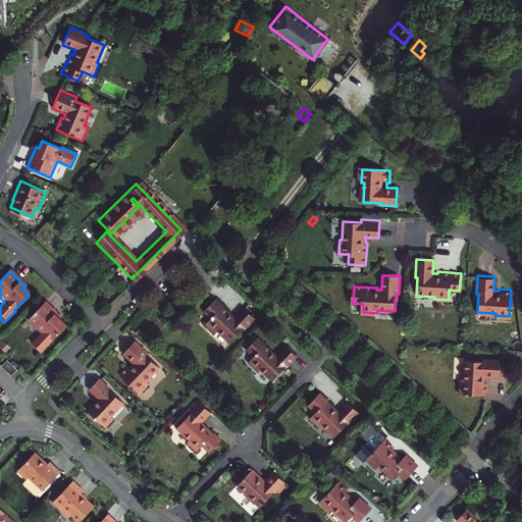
[(211,318),(205,324),(214,332),(217,329),(230,343),(244,328),(245,328),(255,318),(244,308),(235,318),(222,307),(222,306),(215,299),(204,311),(211,318)]
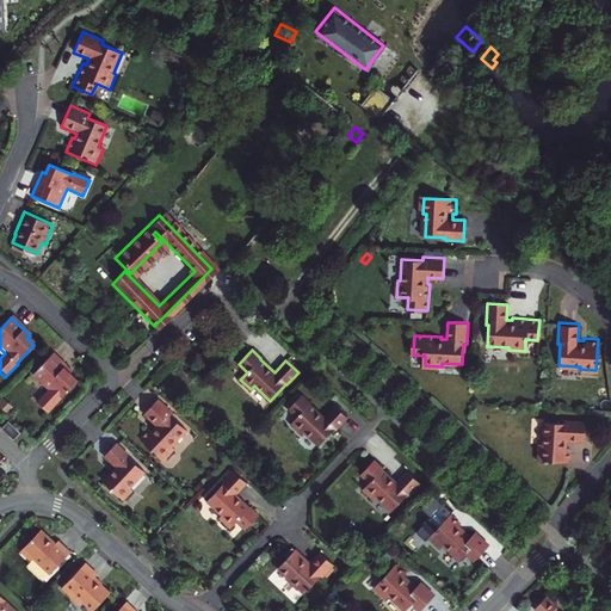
[(54,352),(34,374),(48,388),(36,400),(48,412),(61,399),(60,397),(76,378),(71,372),(73,370),(54,352)]
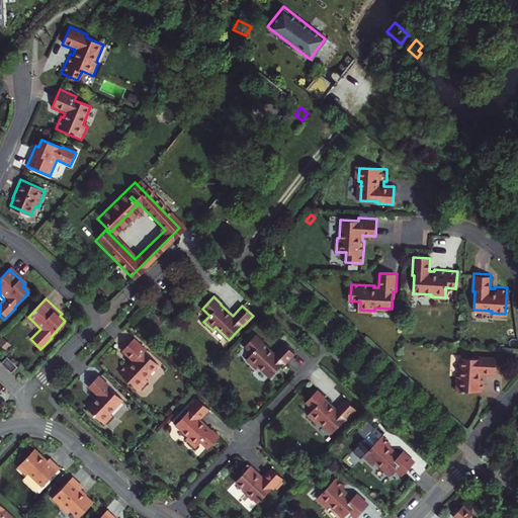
[(255,368),(257,365),(270,377),(284,363),(284,364),(294,353),(284,343),(274,353),(262,342),(263,341),(256,335),(244,346),(252,353),(246,359),(255,368)]
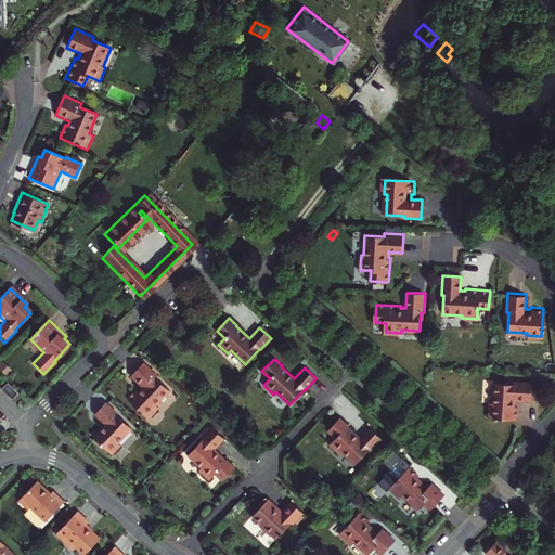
[(137,389),(127,399),(149,418),(158,408),(156,404),(169,390),(156,377),(157,375),(143,362),(131,375),(143,387),(139,391),(137,389)]
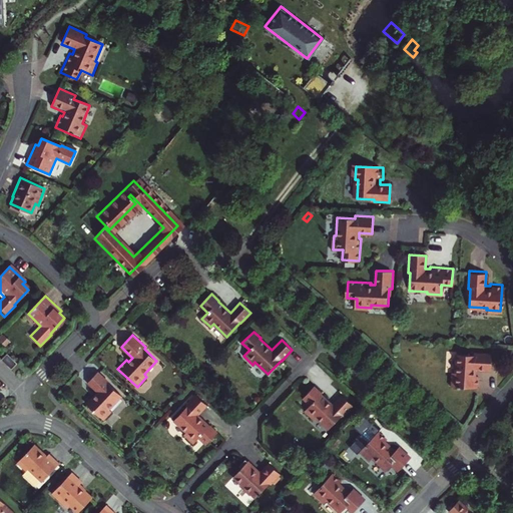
[(479,369),(492,370),(493,353),(475,352),(475,355),(458,354),(456,371),(454,371),(453,385),(479,387),(480,374),(478,374),(479,369)]
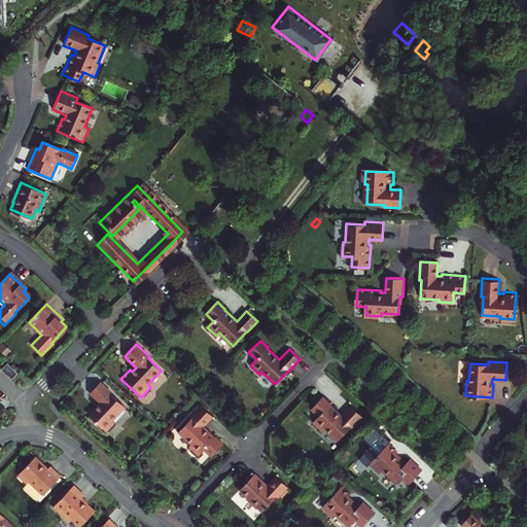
[(0,372),(1,374),(8,380),(15,374),(5,364),(0,369),(0,372)]
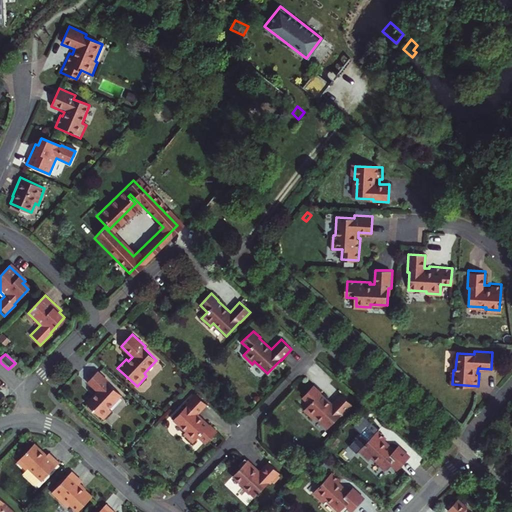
[(86,403),(104,419),(112,411),(109,408),(122,395),(108,382),(108,381),(98,371),(88,382),(98,391),(86,403)]
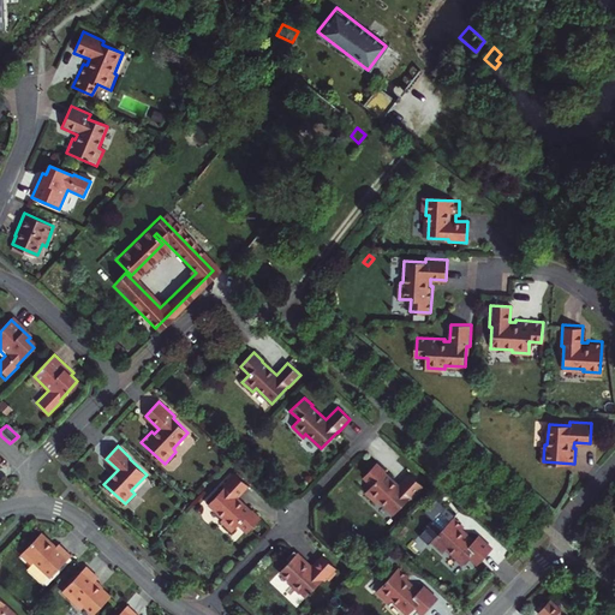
[(371,485),(365,493),(375,502),(378,500),(394,514),(410,497),(411,499),(423,485),(410,473),(399,485),(384,472),(386,471),(376,464),(363,477),(371,485)]
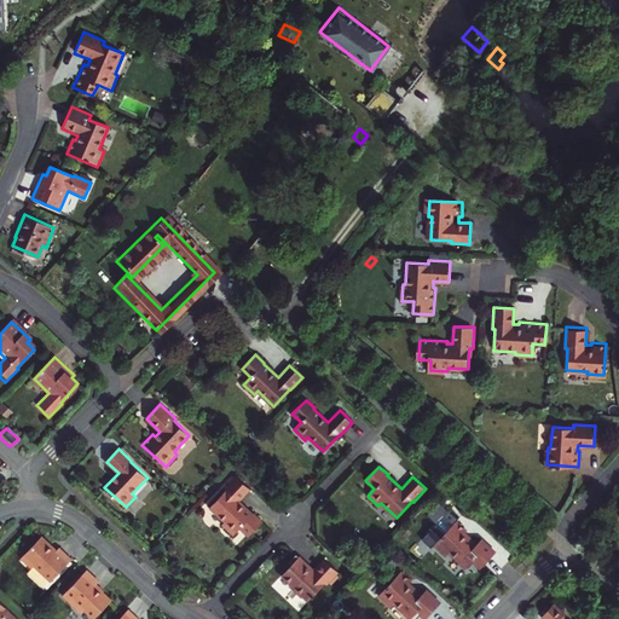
[(223,526),(233,536),(241,528),(249,536),(262,522),(254,514),(253,514),(238,501),(250,489),(237,476),(225,490),(226,490),(210,507),(226,522),(223,526)]
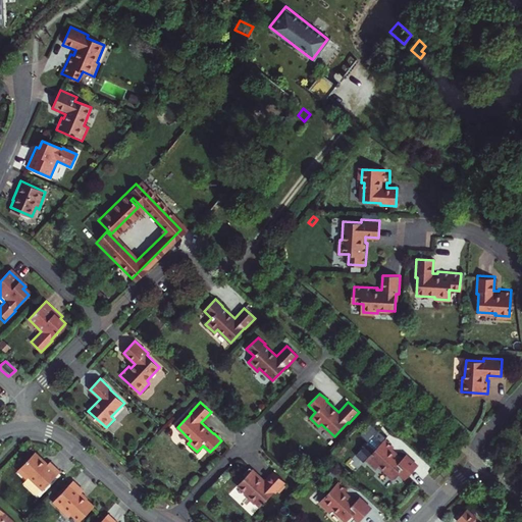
[(376,469),(379,466),(393,479),(399,473),(405,479),(418,466),(406,455),(402,459),(392,450),(394,448),(384,439),(382,441),(374,434),(368,441),(366,439),(358,449),(360,450),(356,455),(363,462),(366,459),(376,469)]
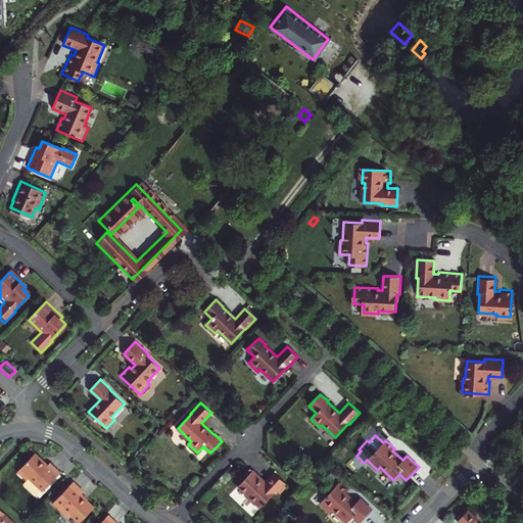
[(17,472),(27,480),(29,477),(43,491),(61,472),(50,462),(48,465),(35,453),(17,472)]
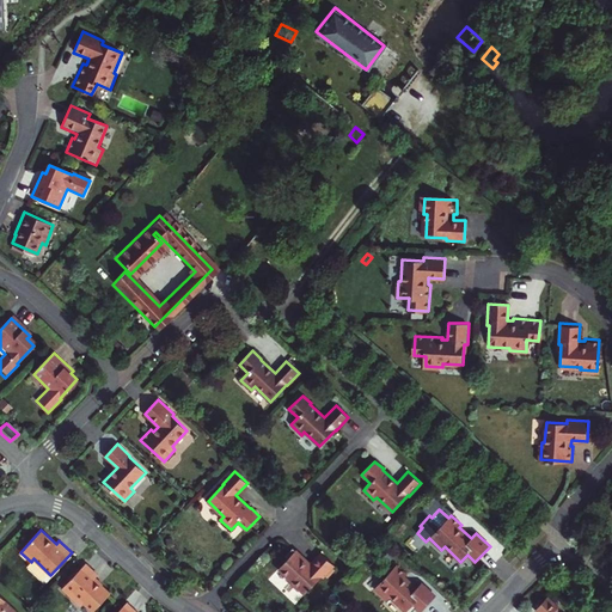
[(310,563),(293,548),(285,557),(287,560),(279,569),(287,577),(286,579),(298,592),(300,589),(305,594),(322,576),(323,577),(335,565),(320,552),(310,563)]
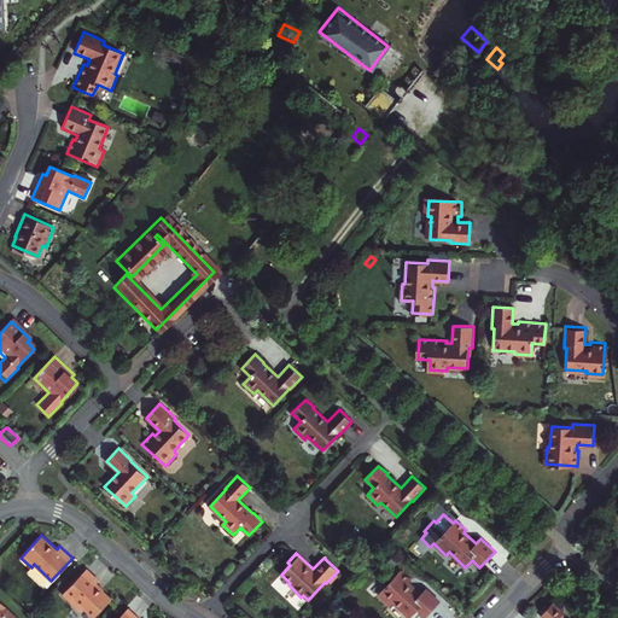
[(83,608),(94,617),(111,600),(95,584),(98,581),(87,569),(63,595),(81,612),(83,608)]
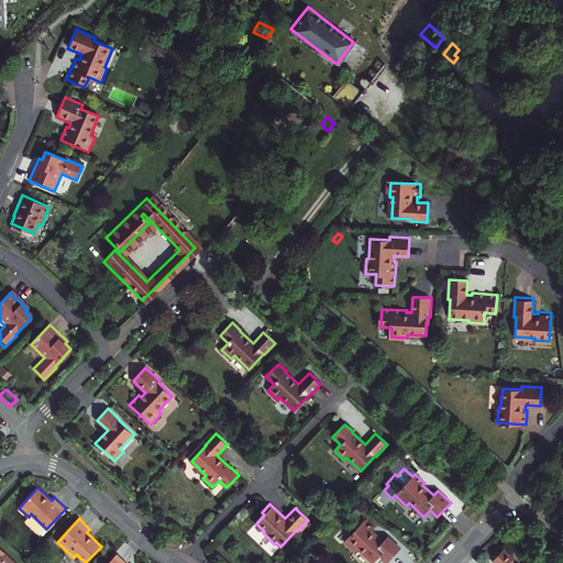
[(359,549),(373,562),(379,556),(387,562),(400,549),(387,537),(383,541),(372,531),(374,529),(364,520),(344,541),(355,552),(359,549)]
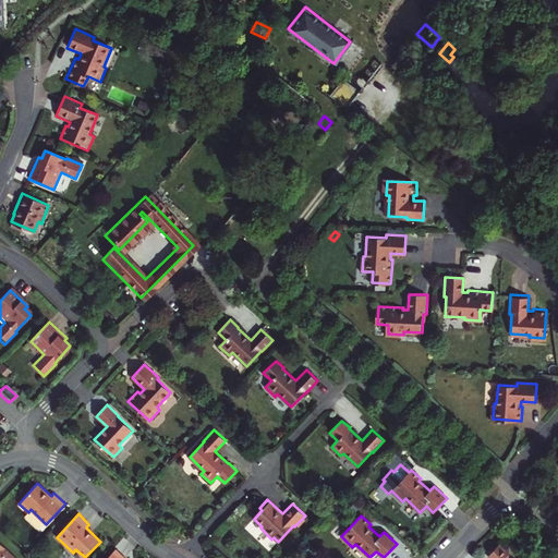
[(16,557),(0,542),(0,557),(16,557)]
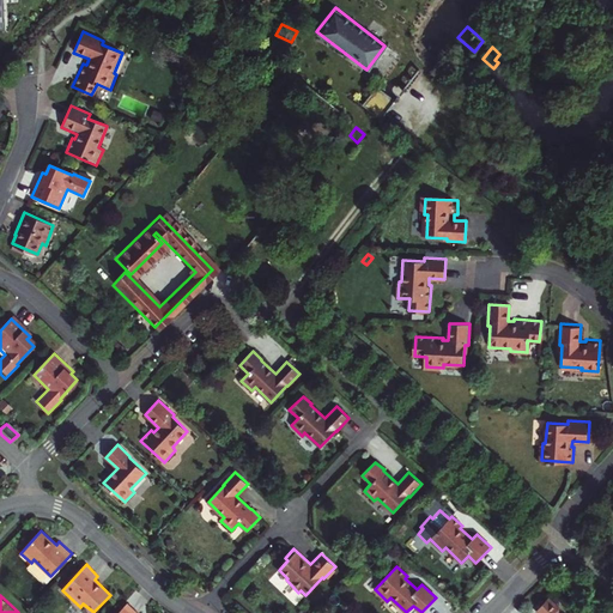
[(563,612),(560,611),(560,610),(547,598),(536,611),(538,612),(563,612)]
